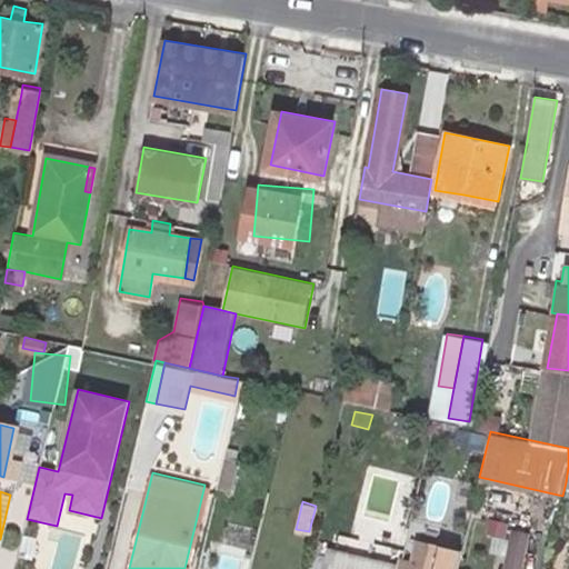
[(519,568),(528,531),(511,527),(501,568),(519,568)]
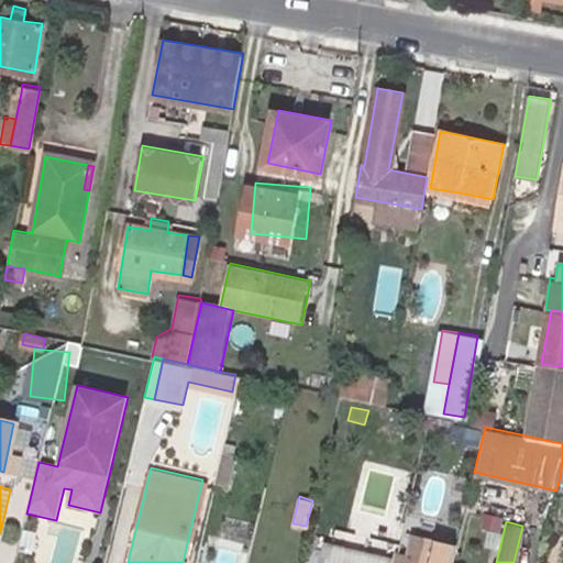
[(448,562),(453,543),(433,539),(410,533),(405,552),(396,550),(392,562),(448,562)]
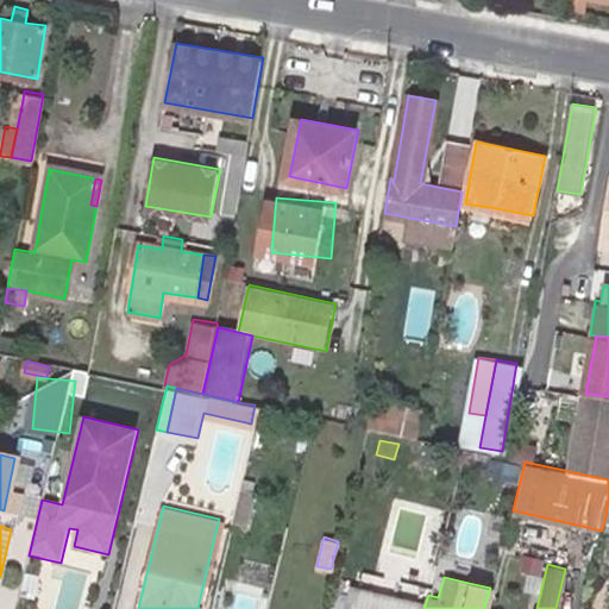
[(416,608),(419,601),(352,583),(346,608),(416,608)]
